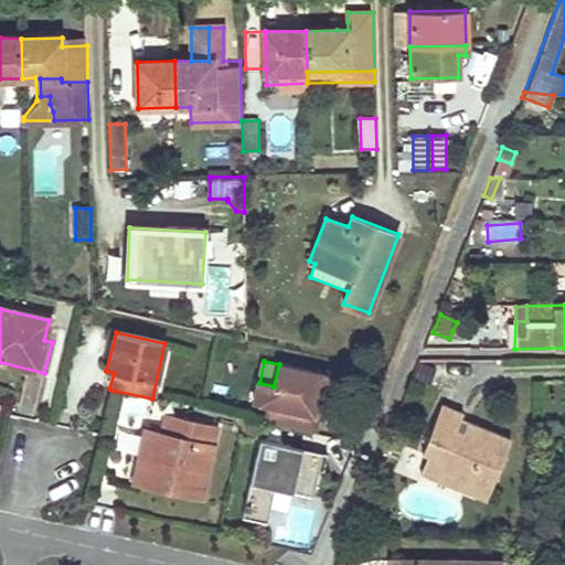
[(313,415),(318,395),(324,397),(330,375),(279,364),(274,386),(259,383),(255,402),(269,405),(266,422),(317,433),(320,416),(313,415)]
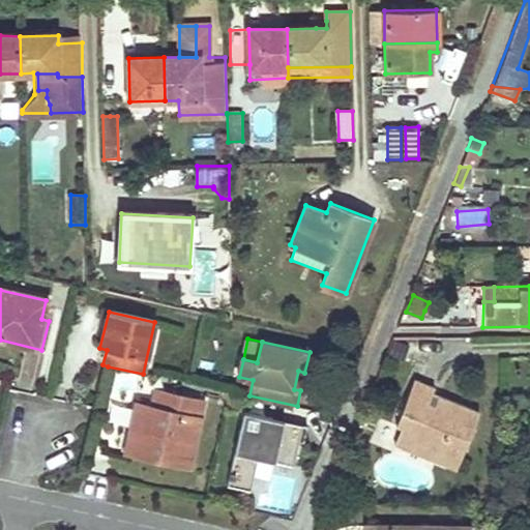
[(298,371),(294,389),(300,390),(308,384),(304,373),(298,371)]
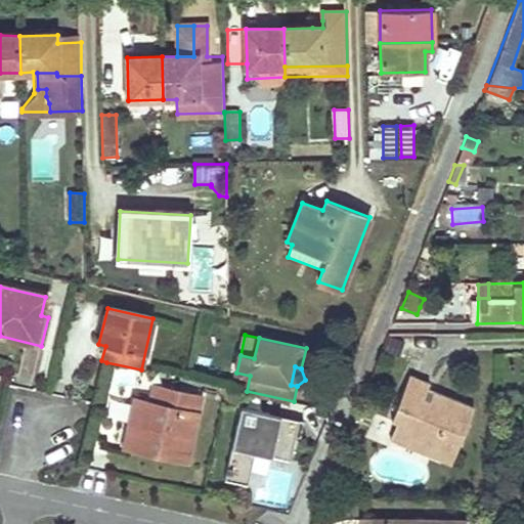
[(473,407),(452,399),(433,391),(429,399),(423,396),(428,383),(408,375),(390,421),(395,423),(389,439),(449,464),(473,407)]
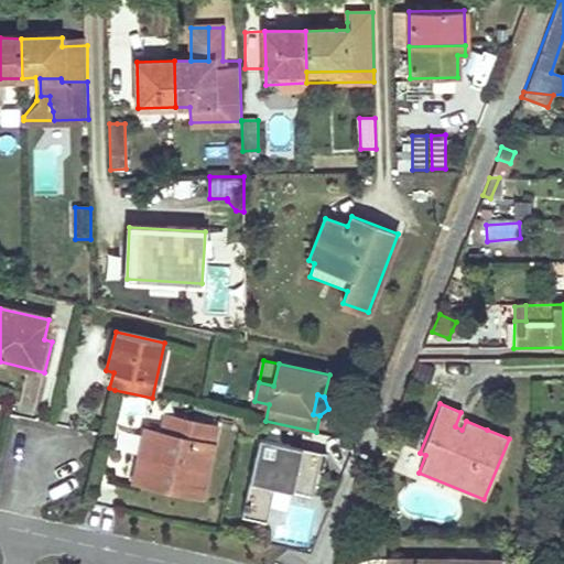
[(219,430),(167,418),(164,435),(147,432),(134,484),(204,500),(219,430)]
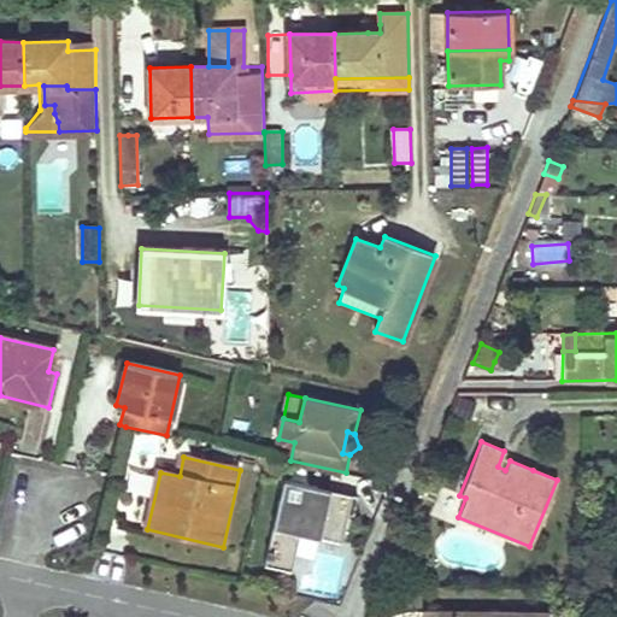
[(342,544),(348,513),(325,509),(325,511),(312,509),(317,488),(283,481),(265,566),(292,573),(300,535),(342,544)]
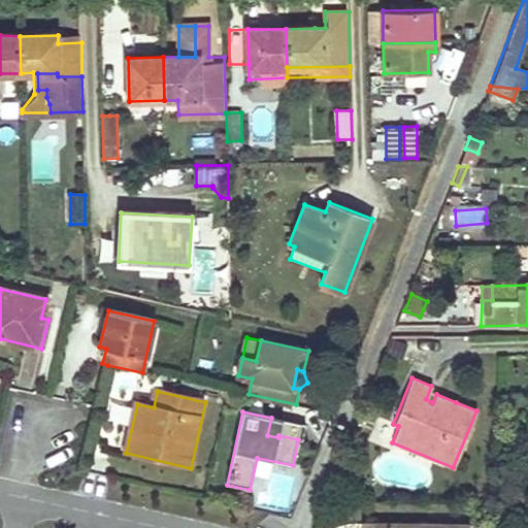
[(298,439),(301,425),(271,418),(267,435),(278,437),(278,435),(298,439)]
